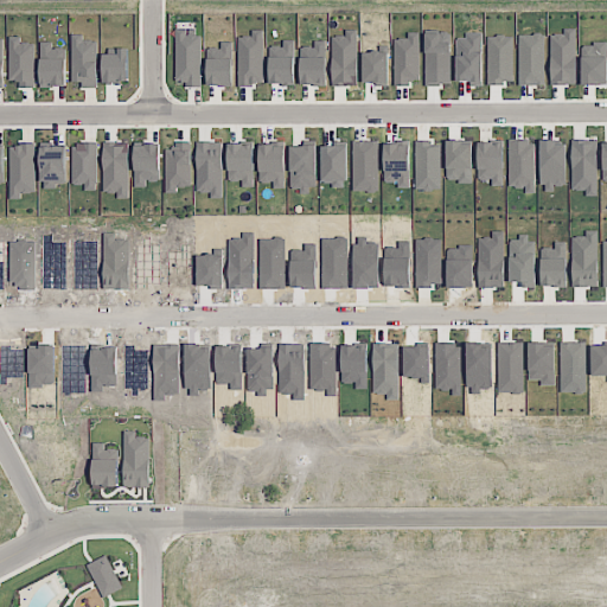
[(200,87),(199,29),(176,29),(177,81),(186,81),(186,87),(200,87)]
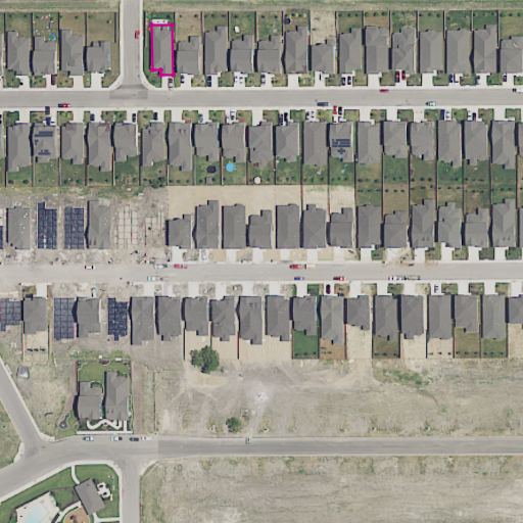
[(307,25),(297,26),(297,31),(286,31),(287,74),(308,73),(307,25)]
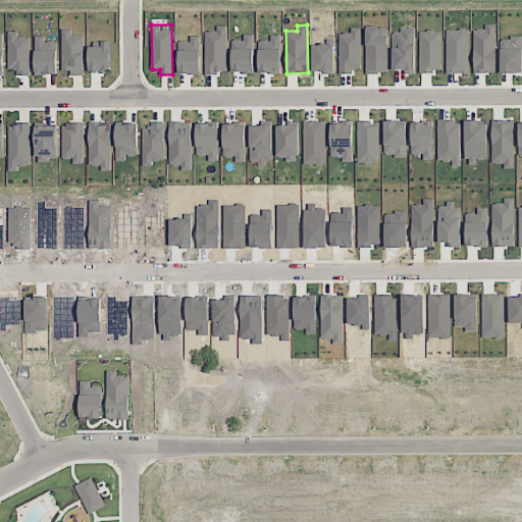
[(226,49),(219,49),(219,40),(222,40),(222,27),(218,27),(218,31),(205,31),(206,72),(226,72),(226,49)]
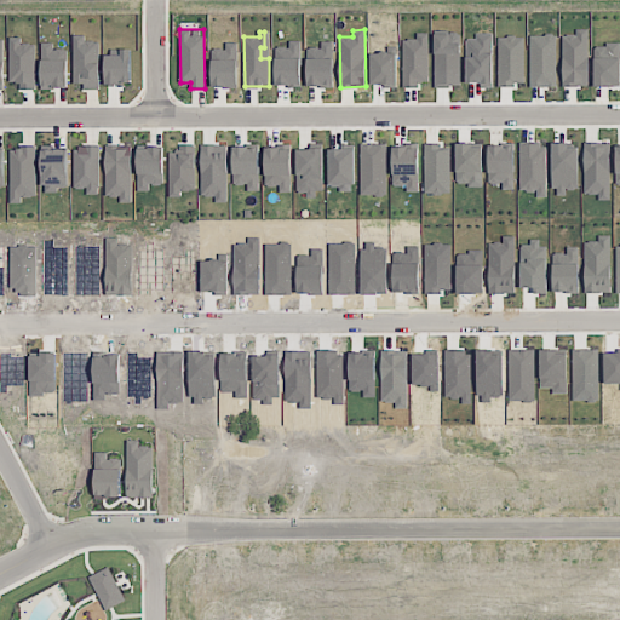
[(403,85),(429,85),(428,33),(415,33),(417,39),(402,39),(403,85)]
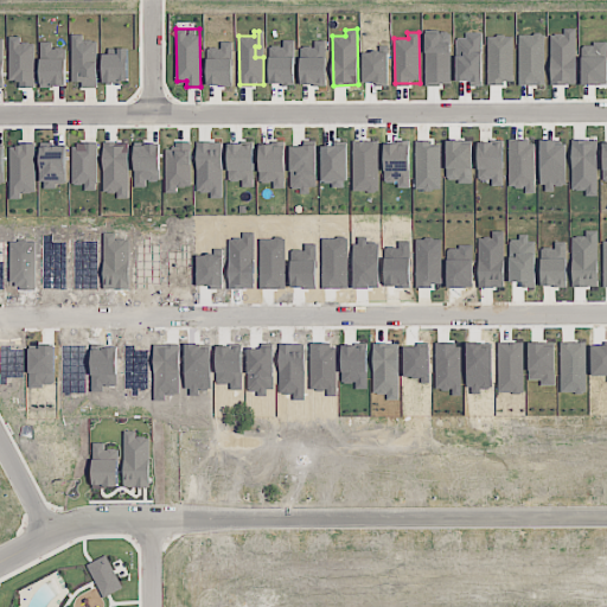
[(97,87),(96,39),(83,39),(83,33),(71,34),(72,82),(82,82),(82,87),(97,87)]
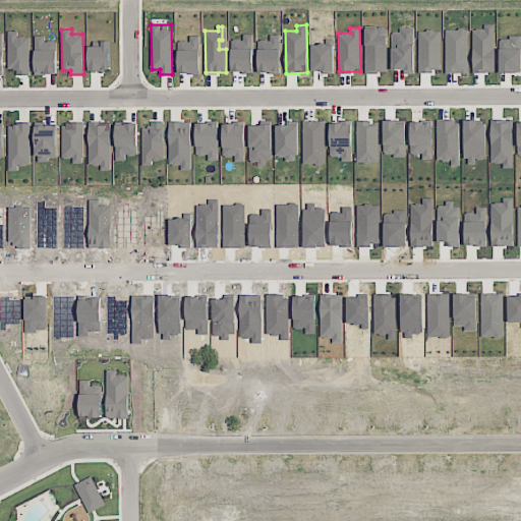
[(472,29),(473,72),(495,71),(494,29),(472,29)]
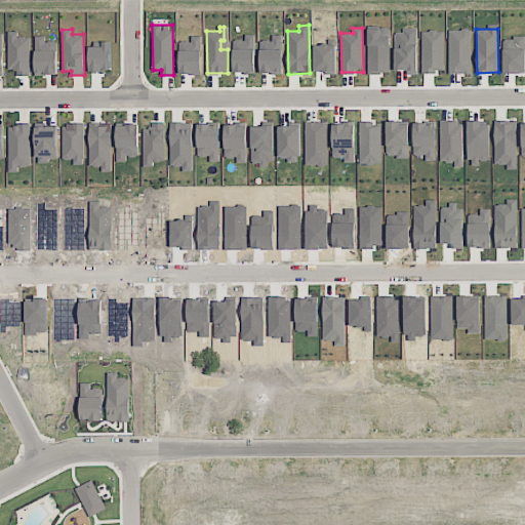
[(30,75),(30,36),(18,36),(18,32),(7,32),(8,70),(16,70),(16,75),(30,75)]
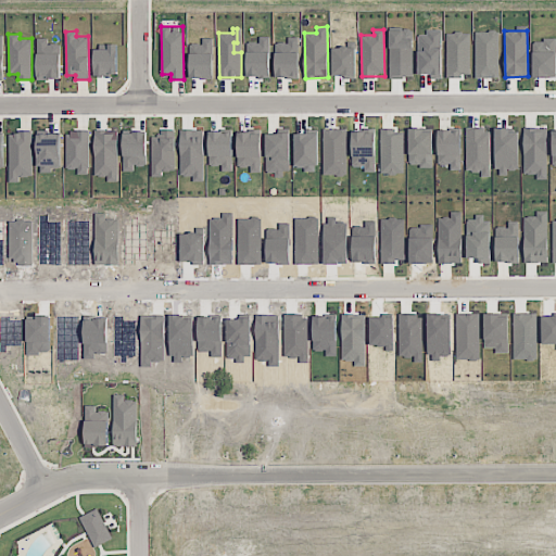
[(270,77),(270,37),(258,36),(258,42),(247,41),(247,76),(270,77)]
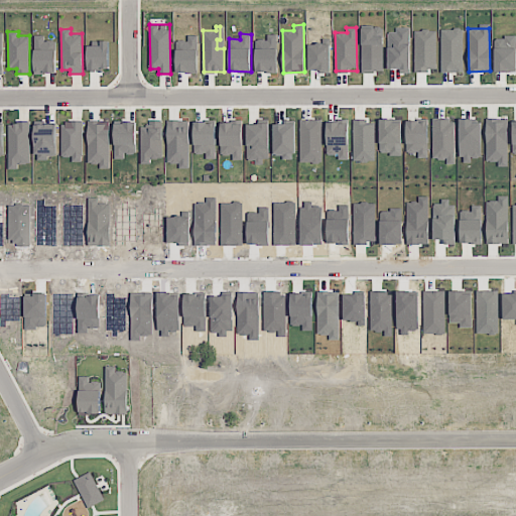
[(256,71),(277,72),(277,34),(267,34),(267,39),(256,39),(256,71)]
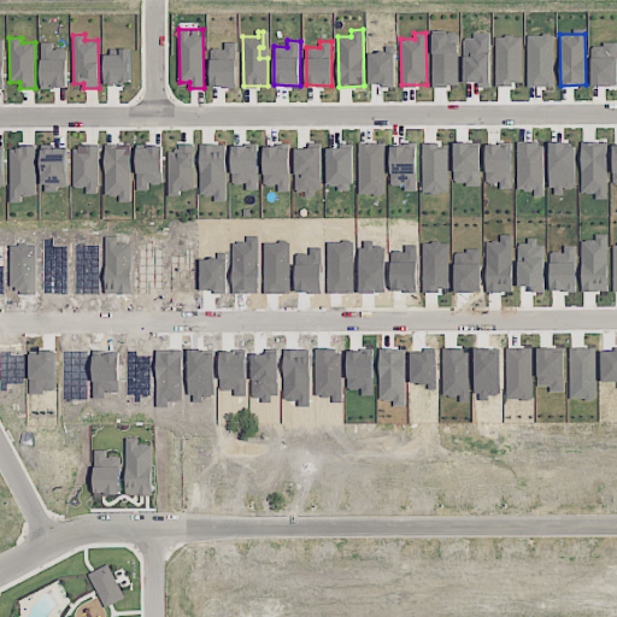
[(40,42),(41,88),(68,87),(66,48),(52,48),(52,42),(40,42)]
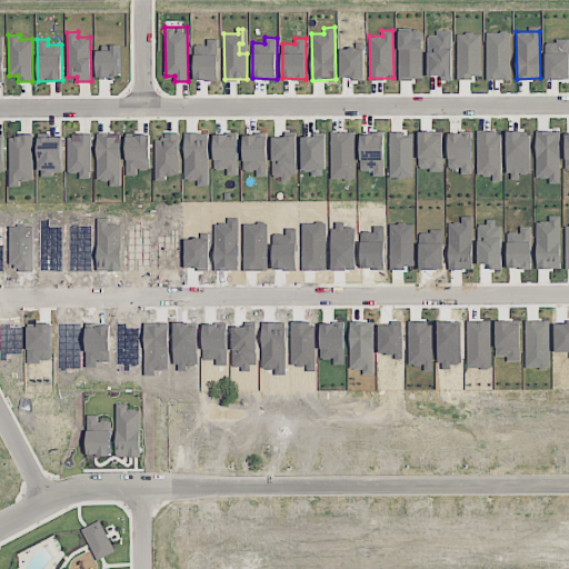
[(218,39),(207,39),(207,43),(195,45),(195,80),(218,80),(218,39)]
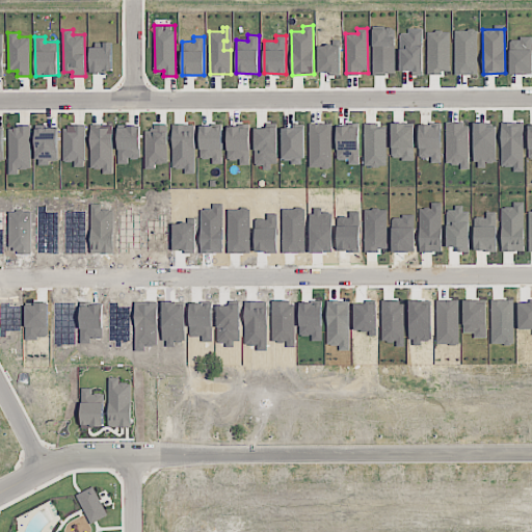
[(89,44),(90,72),(113,72),(112,43),(89,44)]
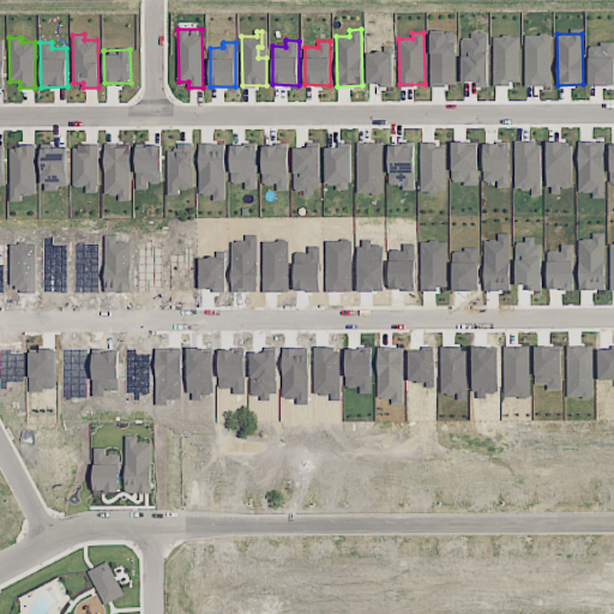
[(74,186),(85,186),(85,192),(97,192),(98,143),(74,143),(74,186)]
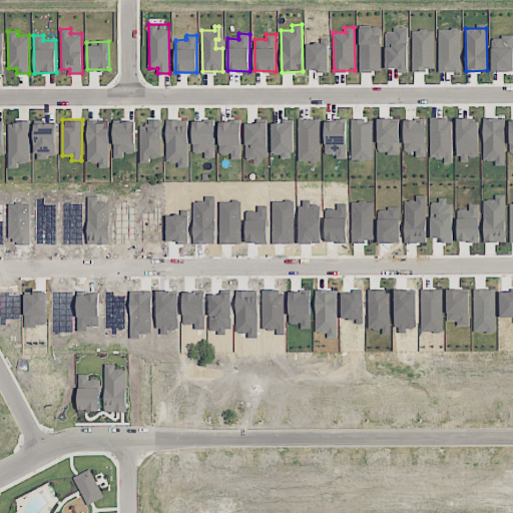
[(109,167),(108,119),(87,119),(88,162),(99,161),(99,167),(109,167)]
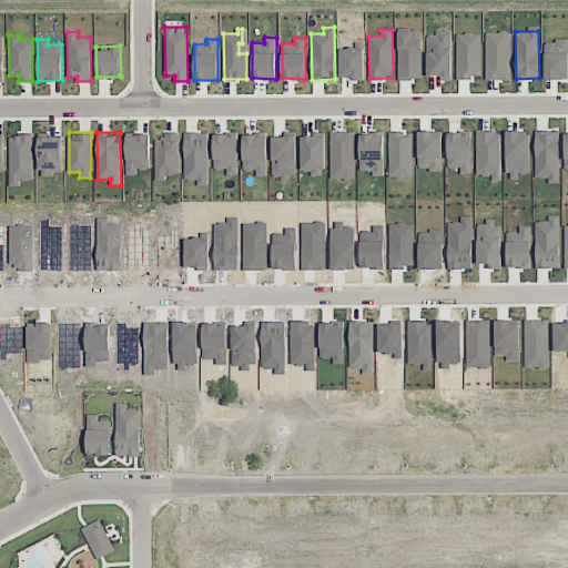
[(209,132),(184,132),(184,181),(208,182),(209,132)]
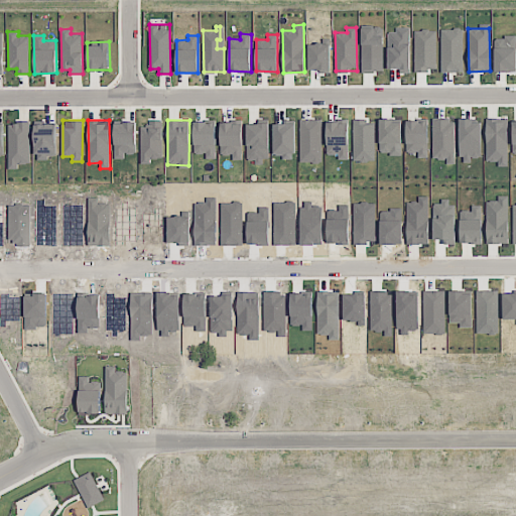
[(136,121),(114,121),(115,158),(125,158),(125,153),(136,153),(136,121)]
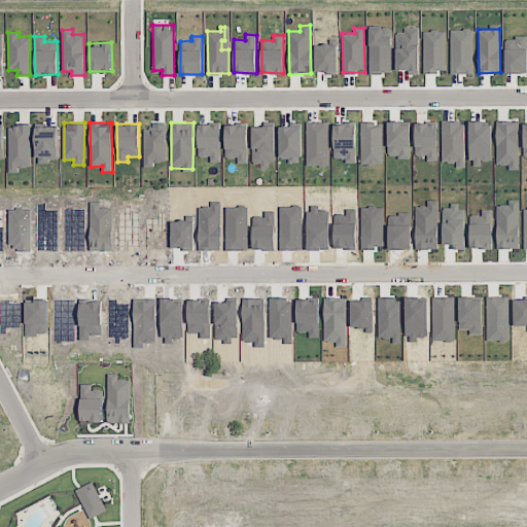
[(144,168),(154,168),(154,162),(166,162),(167,125),(145,124),(144,168)]
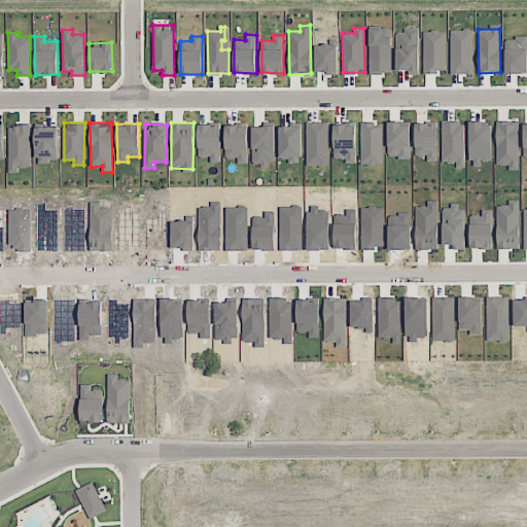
[(199,157),(211,156),(211,161),(220,161),(219,124),(198,124),(199,157)]
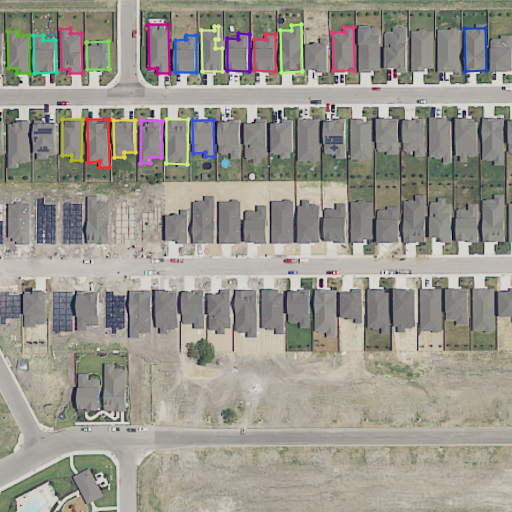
[(424,120),(403,120),(403,151),(414,151),(414,157),(424,157),(424,120)]
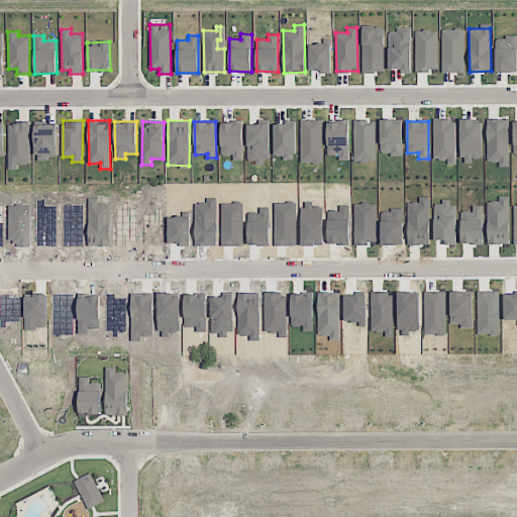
[(29,122),(8,122),(8,166),(30,166),(29,122)]
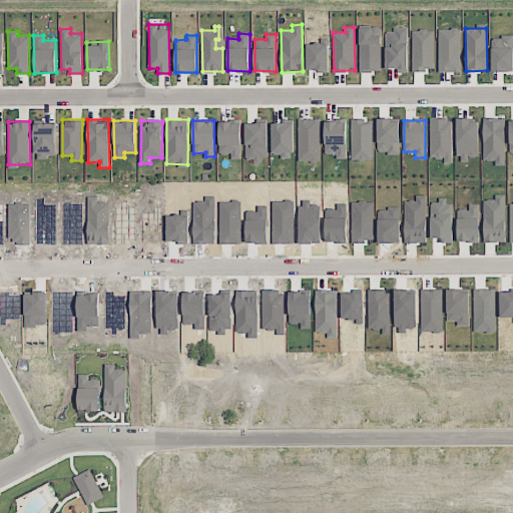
[(346,121),(325,121),(325,152),(337,152),(337,158),(347,157),(346,121)]
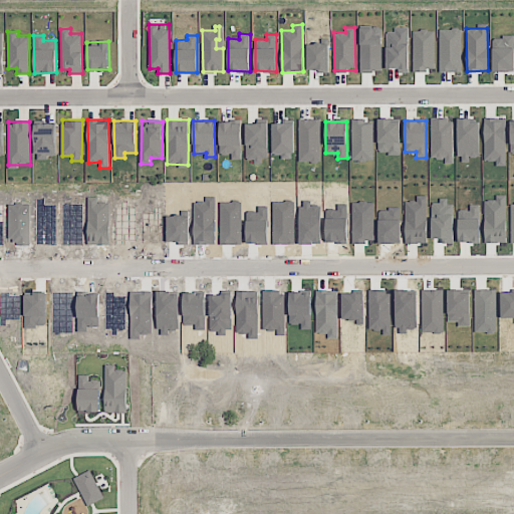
[(241,122),(219,122),(220,154),(232,154),(232,160),(241,159),(241,122)]
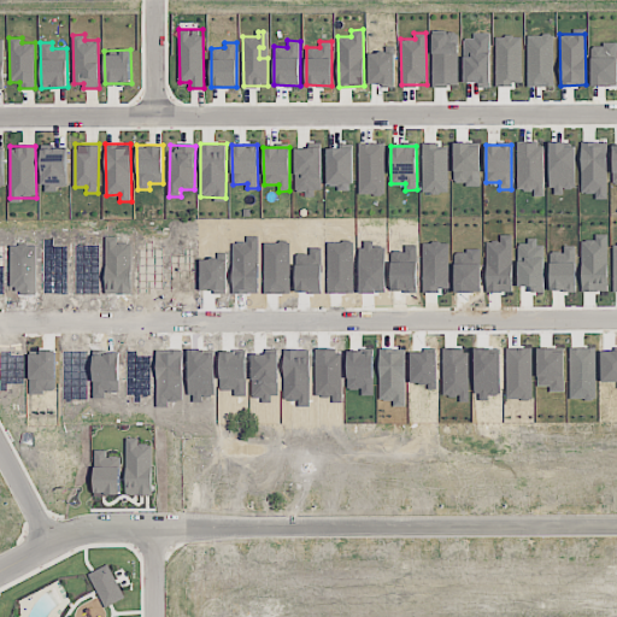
[(328,147),(327,183),(353,183),(353,148),(328,147)]
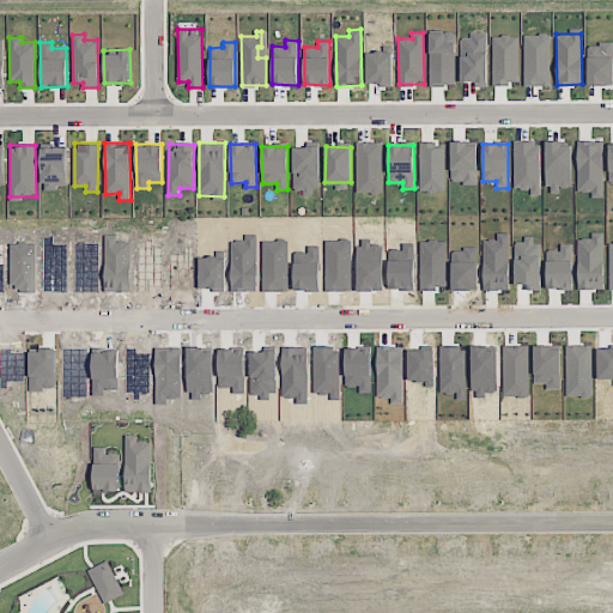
[(67,184),(67,147),(42,147),(42,190),(58,189),(58,184),(67,184)]
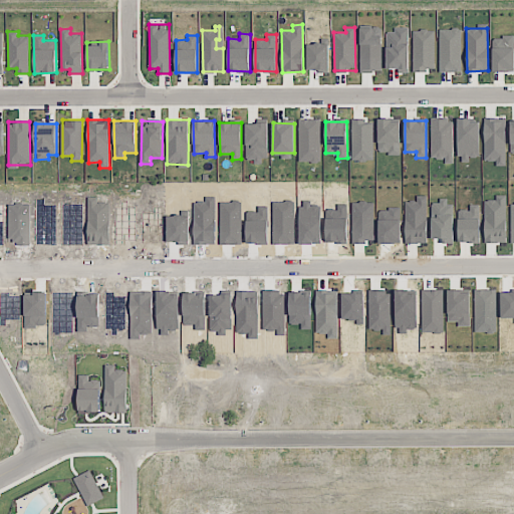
[(126,413),(127,369),(115,369),(115,364),(105,364),(104,412),(126,413)]
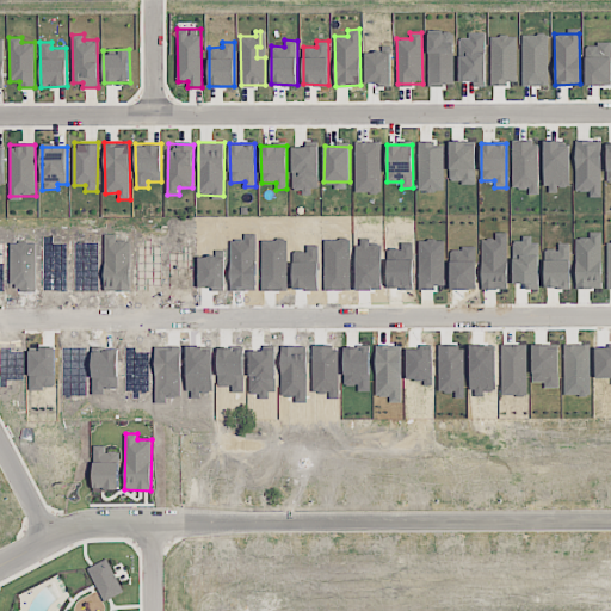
[(119,489),(118,450),(106,451),(106,445),(94,445),(94,491),(119,489)]
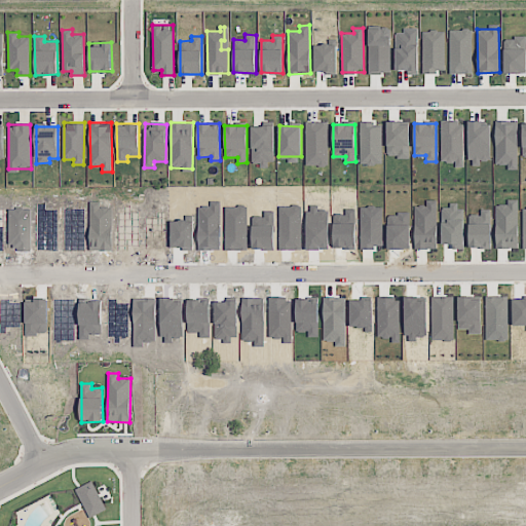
[(89,518),(106,510),(92,481),(75,489),(89,518)]
